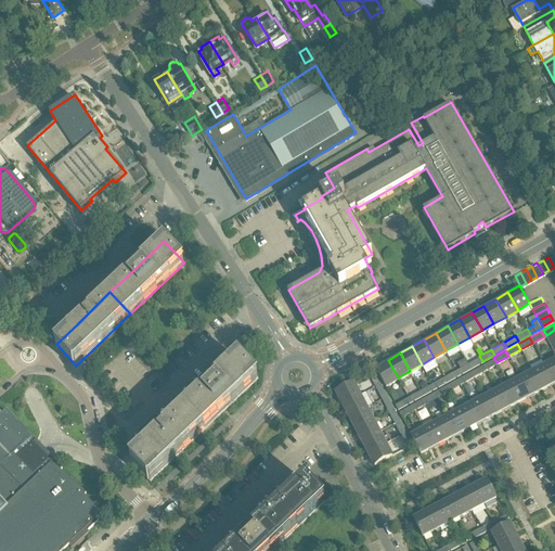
[(218,375),(202,389),(184,407),(205,427),(258,376),(239,355),(218,375)]
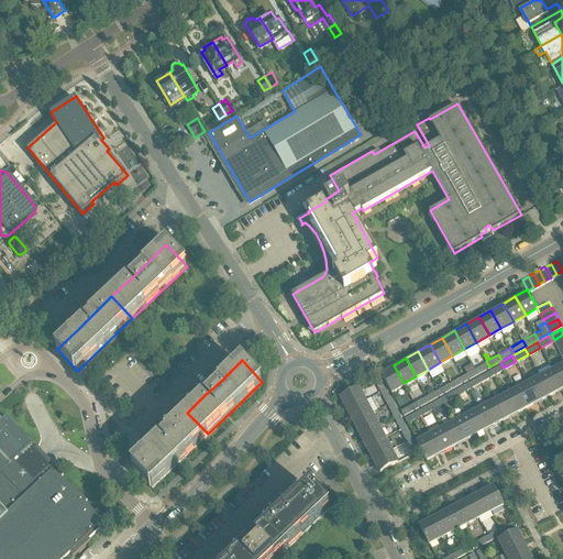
[(489,366),(486,361),(474,368),(477,373),(489,366)]
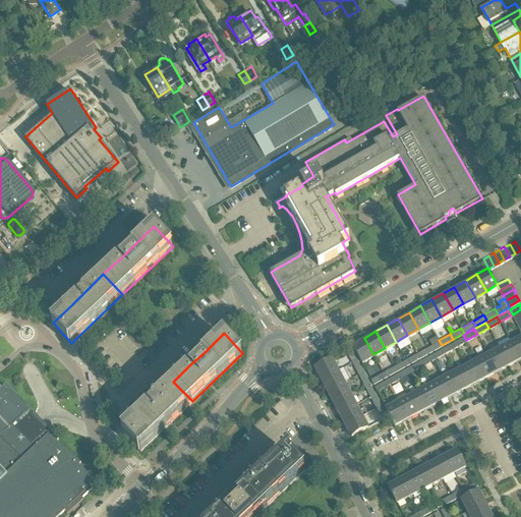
[(466,340),(463,335),(452,341),(455,346),(466,340)]
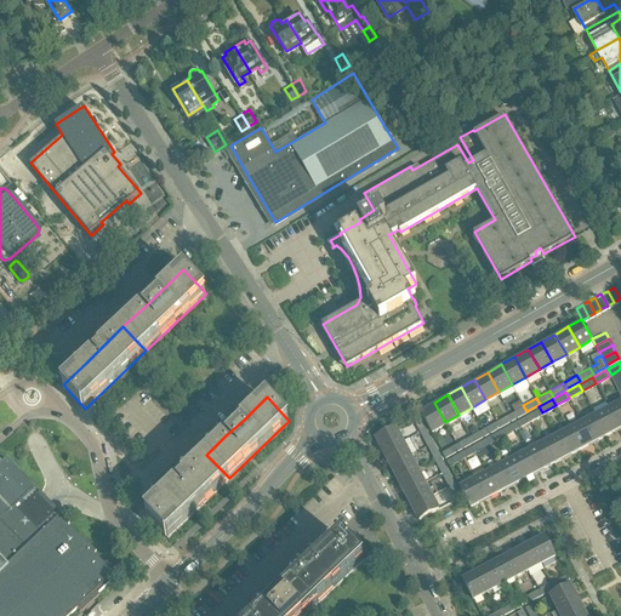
[(620,425),(620,399),(610,405),(620,426),(620,425)]
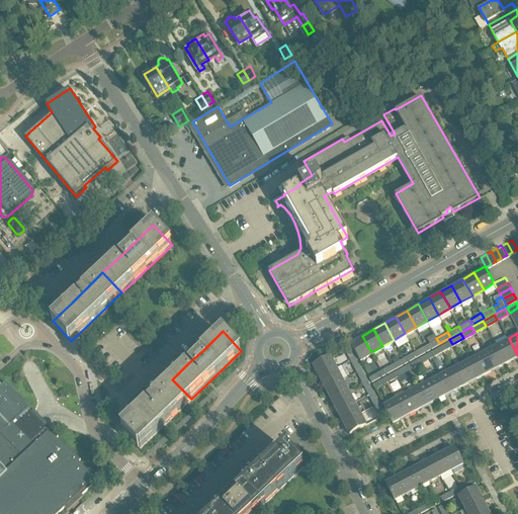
[(371,352),(362,336),(351,342),(360,358),(371,352)]
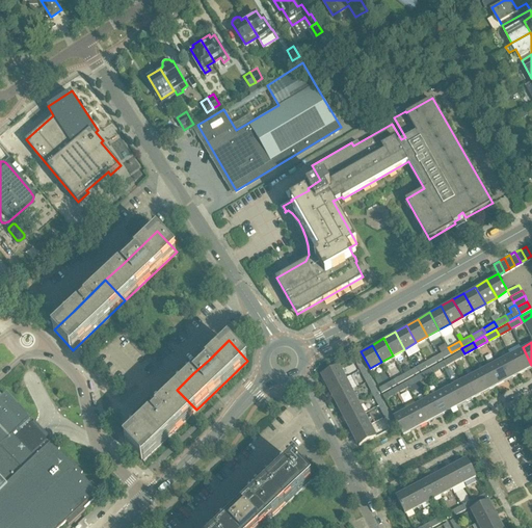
[(451,352),(448,347),(436,353),(440,359),(451,352)]
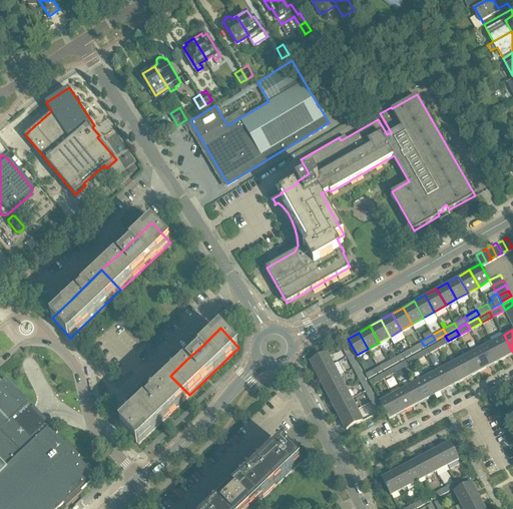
[(512,352),(504,335),(493,341),(501,358),(512,352)]
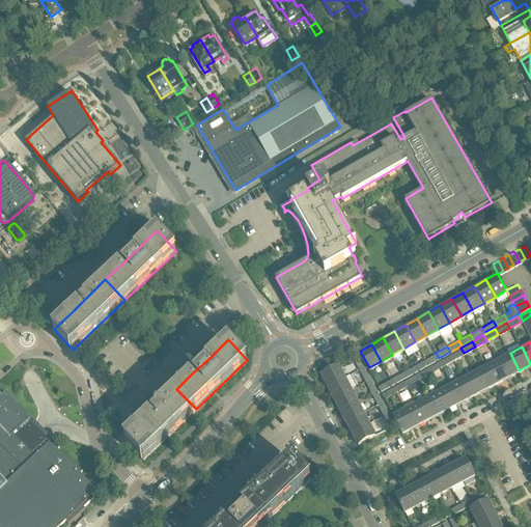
[(460,348),(452,353),(450,354),(452,359),(464,353),(460,348)]
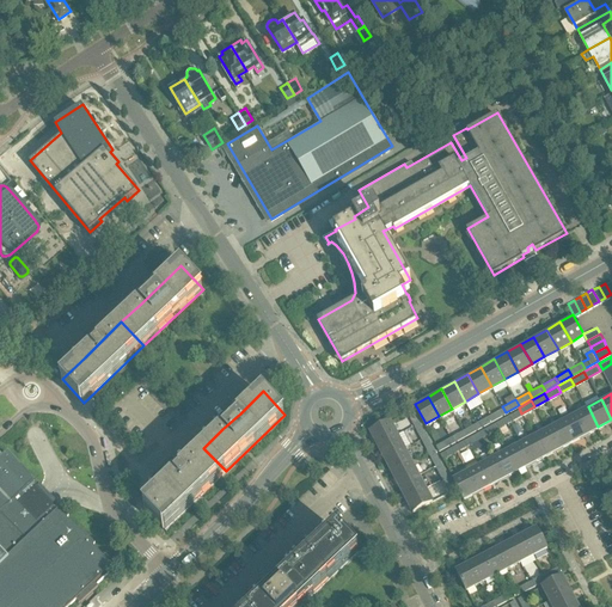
[(412,406),(407,409),(414,423),(420,420),(412,406)]
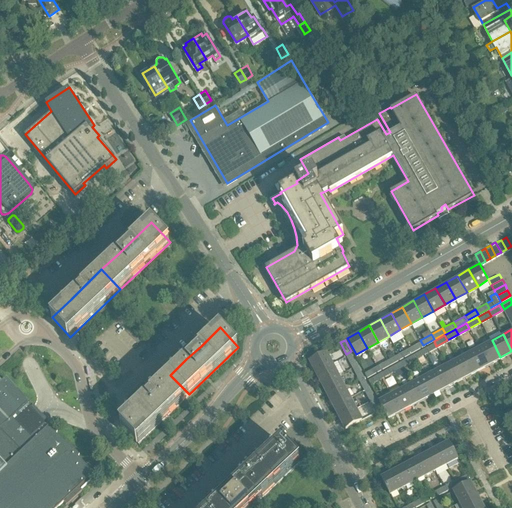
[(423,345),(420,340),(409,346),(412,351),(423,345)]
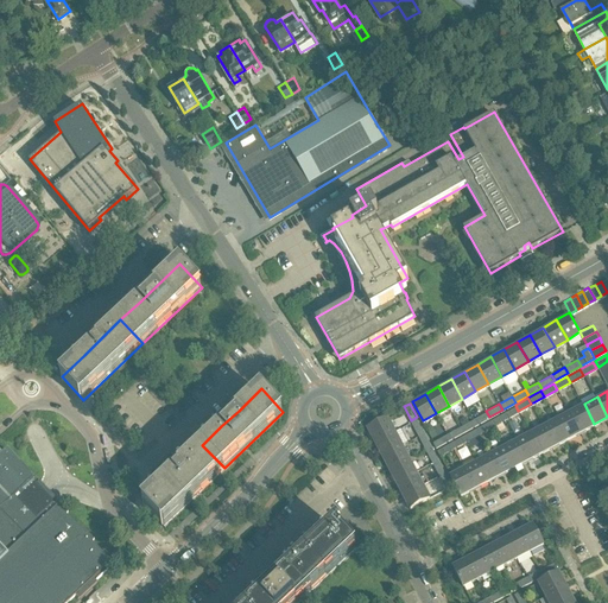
[(594,424),(584,404),(570,411),(581,430),(594,424)]
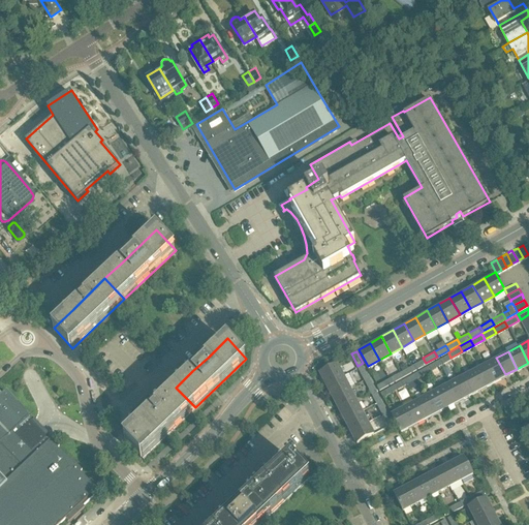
[(450,358),(448,352),(437,360),(439,364),(450,358)]
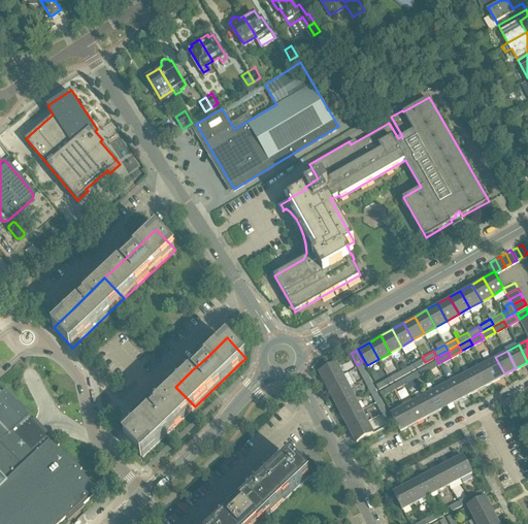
[(425,362),(422,357),(410,363),(414,368),(425,362)]
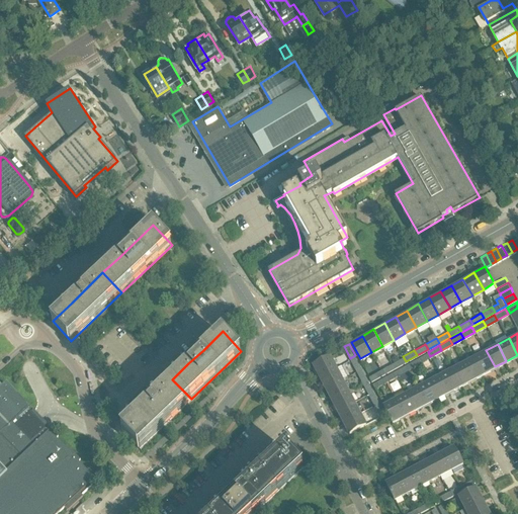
[(495,366),(486,350),(475,356),(484,372),(495,366)]
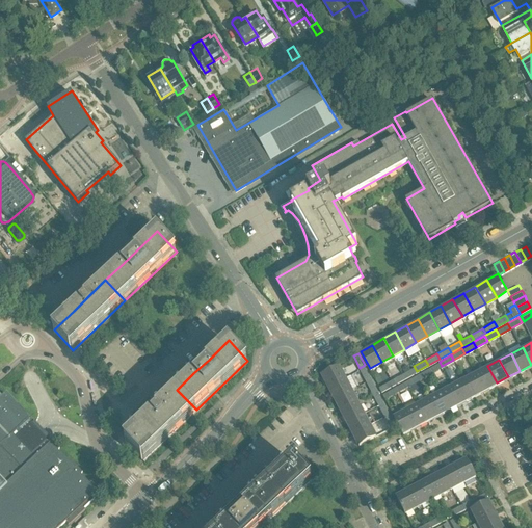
[(442,366),(440,362),(428,368),(431,373),(442,366)]
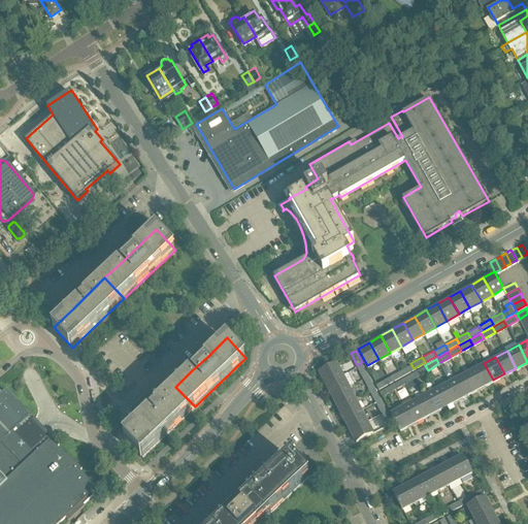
[(336,361),(319,370),(325,382),(342,372),(336,361)]
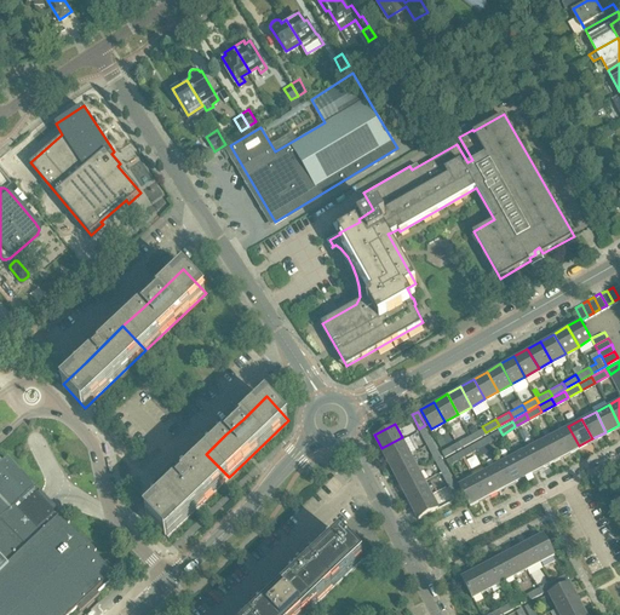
[(426,442),(432,438),(425,425),(419,429),(426,442)]
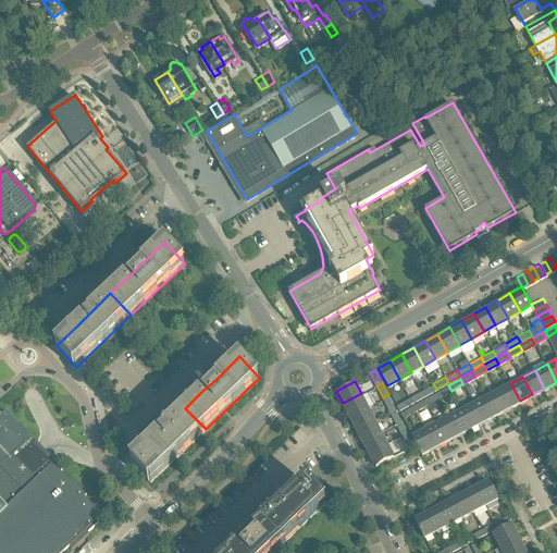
[(436,389),(433,383),(421,390),(424,395),(436,389)]
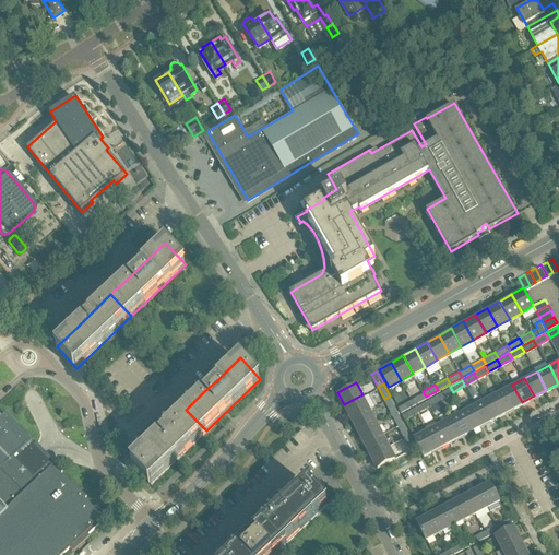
[(522,402),(512,385),(500,391),(509,409),(522,402)]
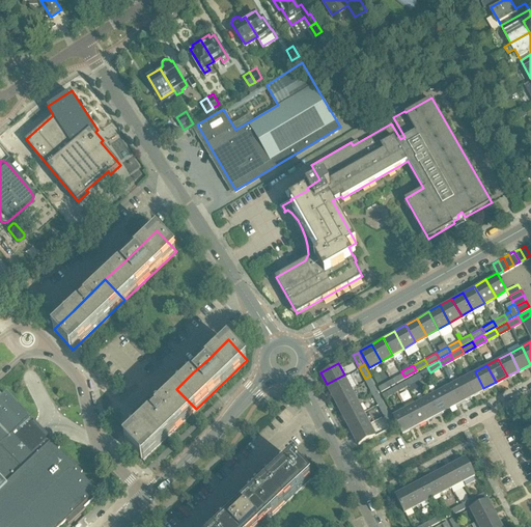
[(430,372),(427,367),(416,373),(419,379),(430,372)]
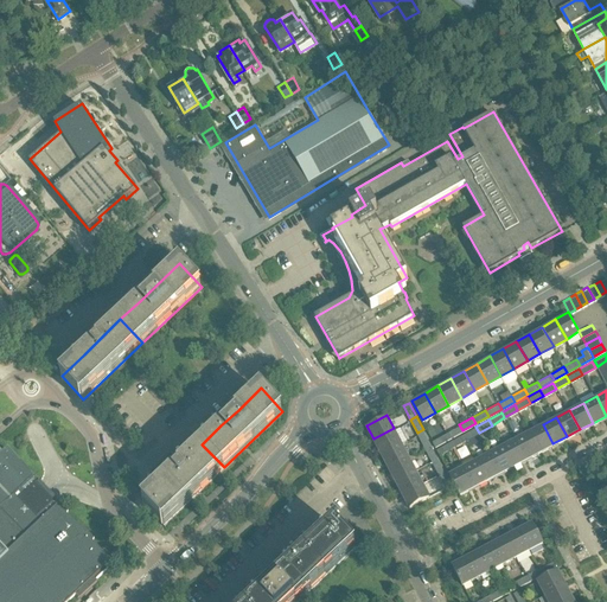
[(462,430),(459,424),(446,431),(449,437),(462,430)]
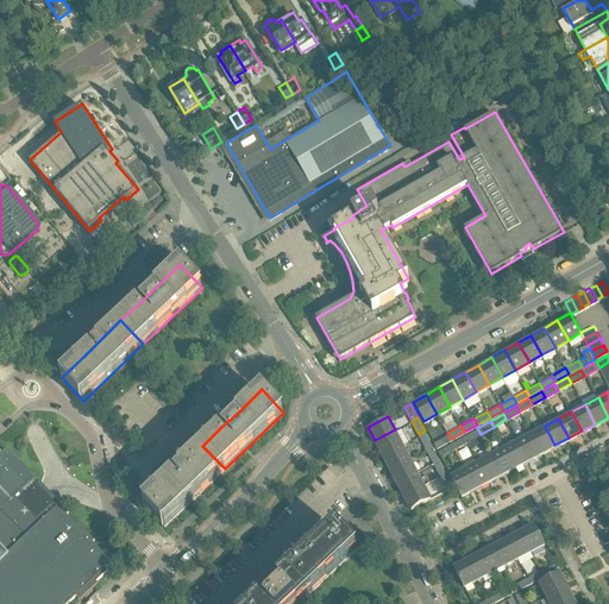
[(554,445),(545,426),(531,433),(541,452),(554,445)]
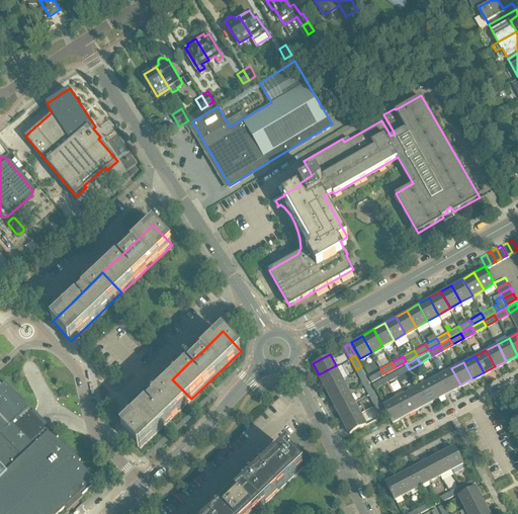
[(406,364),(397,369),(395,370),(398,375),(409,369),(406,364)]
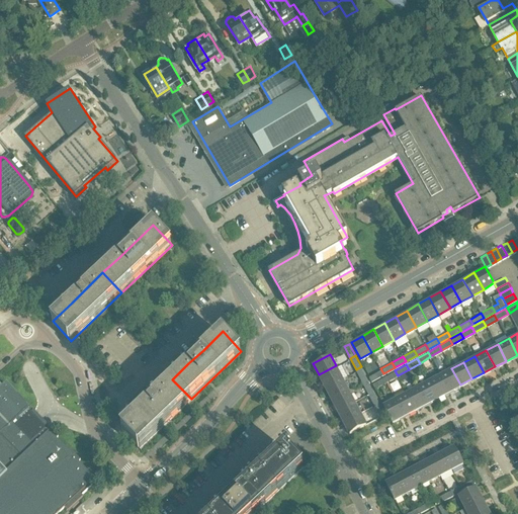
[(325,386),(342,377),(336,365),(319,374),(325,386)]
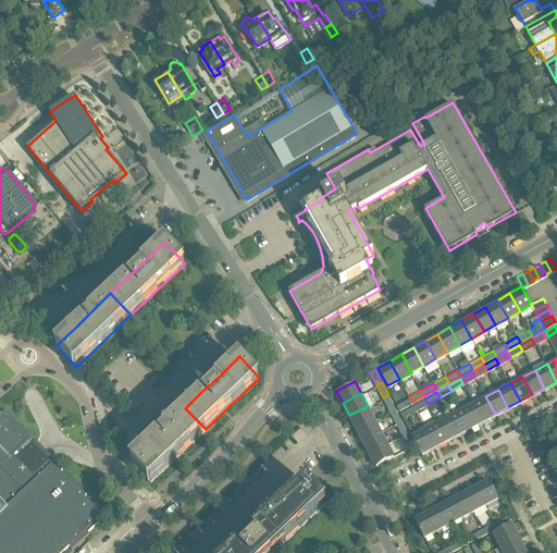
[(390,409),(395,407),(388,394),(383,397),(390,409)]
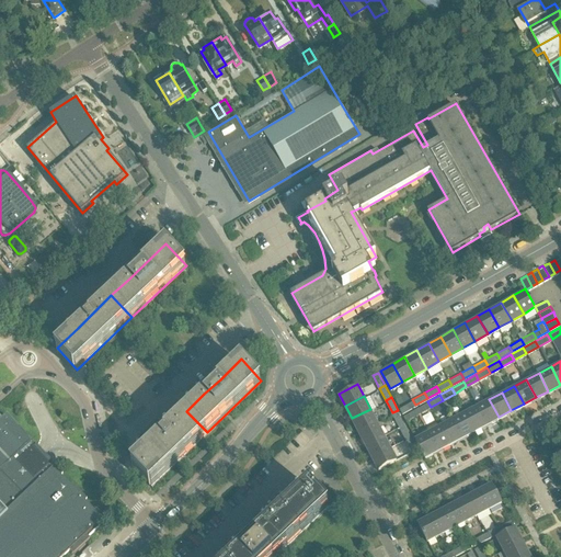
[(415,405),(412,399),(400,406),(403,412),(415,405)]
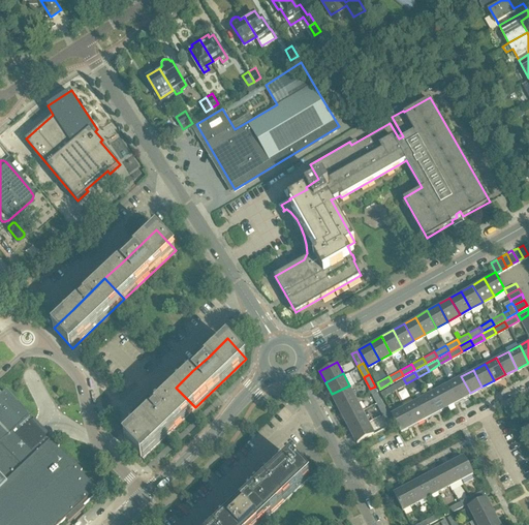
[(470,393),(461,376),(450,381),(459,399),(470,393)]
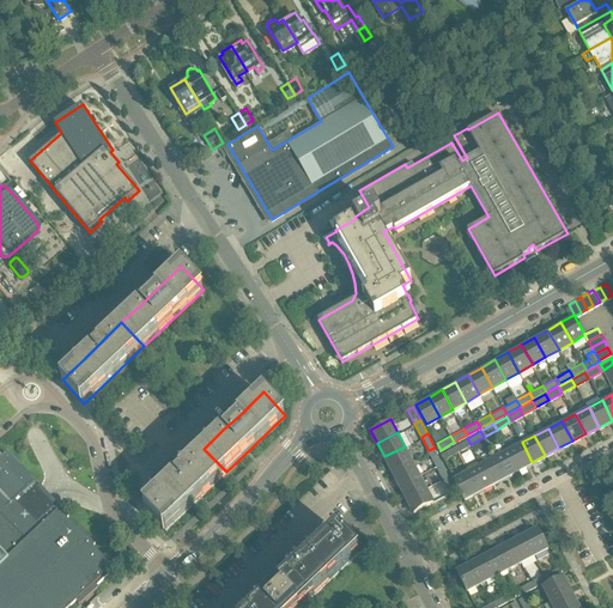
[(471,444),(467,438),(455,445),(457,451),(471,444)]
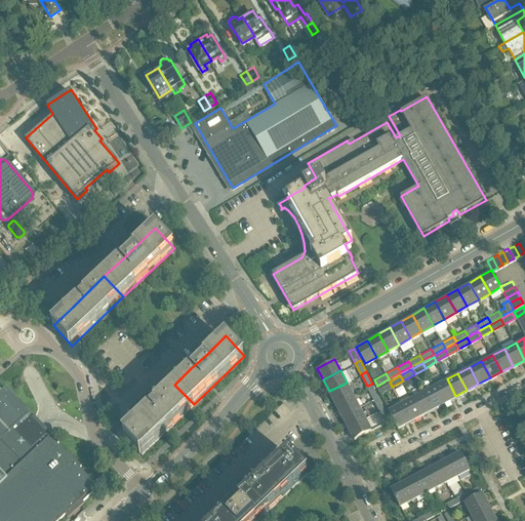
[(455,396),(447,378),(435,385),(444,402),(455,396)]
